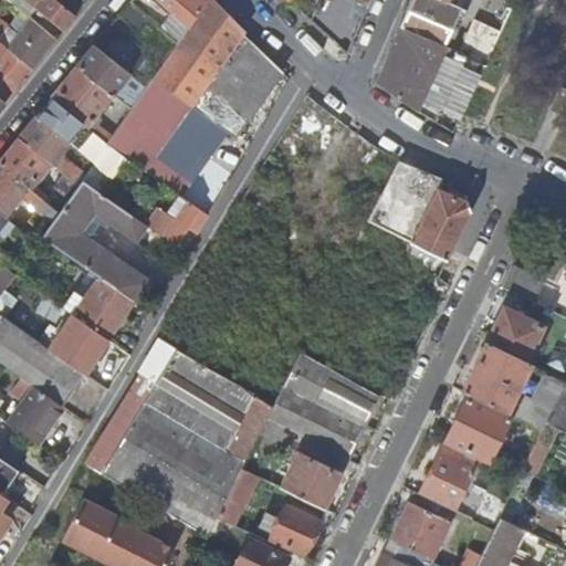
[(29,2),(64,31),(76,16),(56,0),(13,0),(11,2),(21,11),(29,2)]
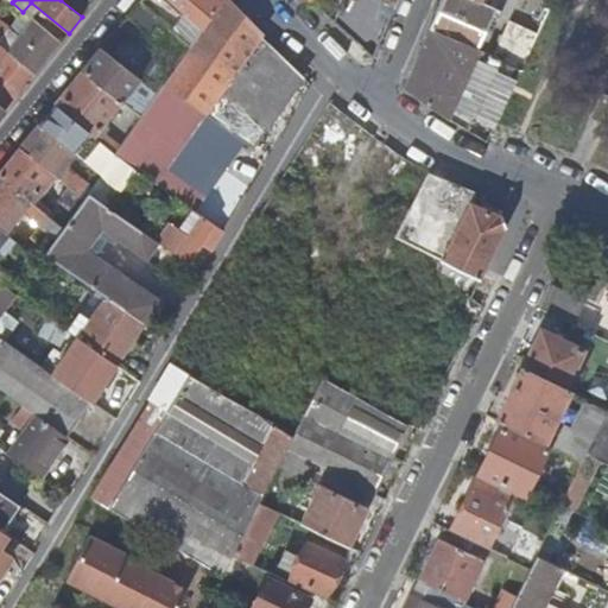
[(61,0),(82,17),(96,0),(61,0)]
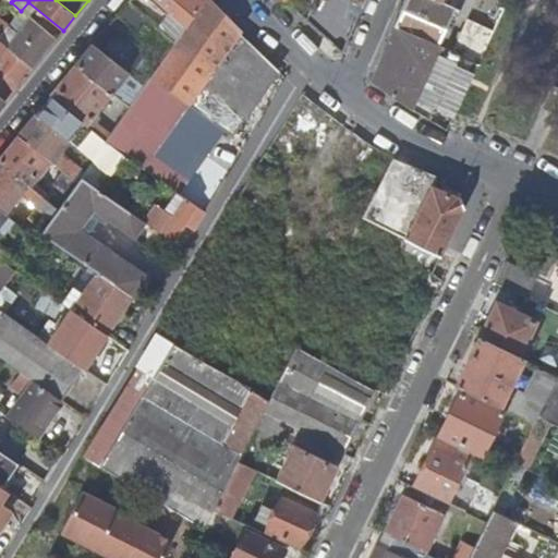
[(246,119),(279,72),(277,70),(239,34),(241,32),(209,0),(205,0),(194,17),(189,25),(184,31),(174,44),(130,107),(112,132),(105,143),(153,76),(190,104),(203,86),(233,109),(246,119)]
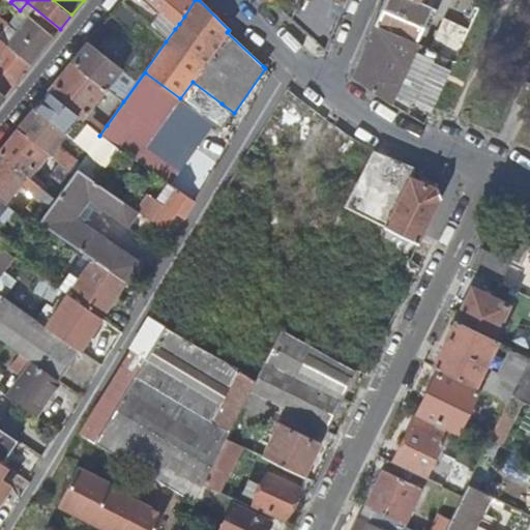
[(123,0),(122,2),(166,41),(175,29),(163,18),(158,22),(133,0),(123,0)]
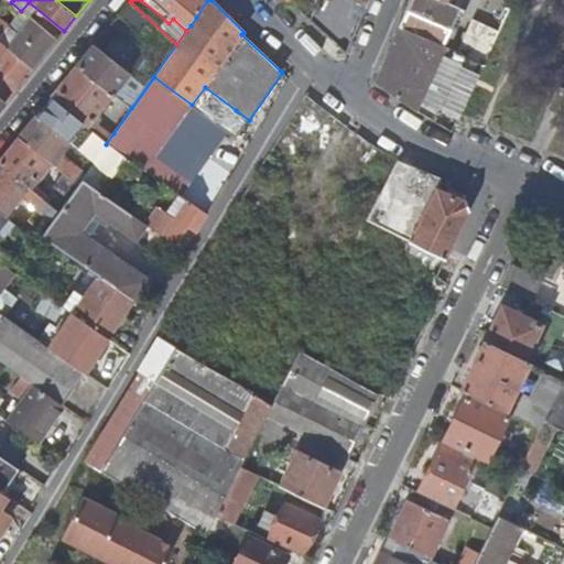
[(164,0),(163,2),(191,25),(196,18),(175,0),(164,0)]
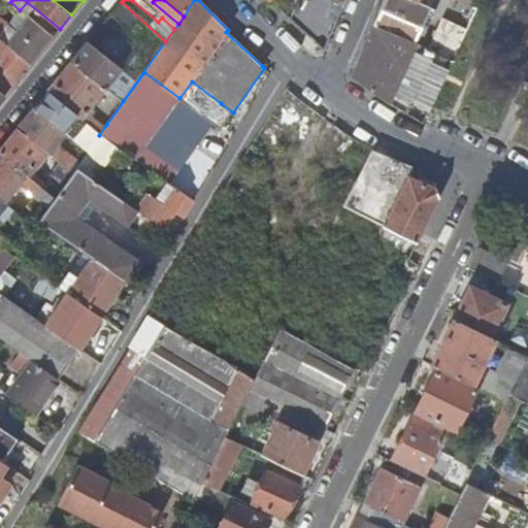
[(164,0),(184,17),(194,0),(164,0)]
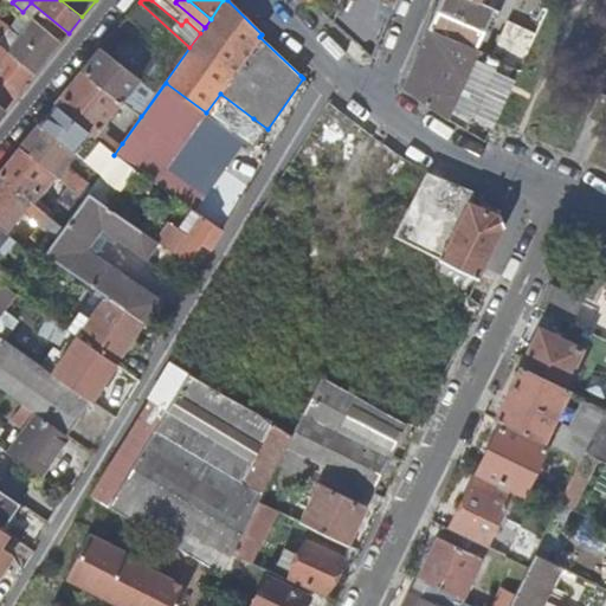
[(373,55),(397,0),(343,0),(336,20),(373,55)]
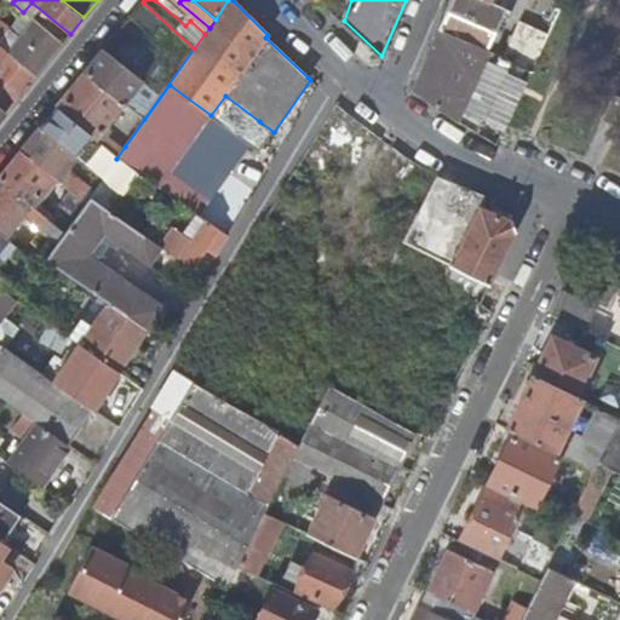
[(452,0),(438,30),(493,55),(512,12),(491,1),(491,0),(452,0)]
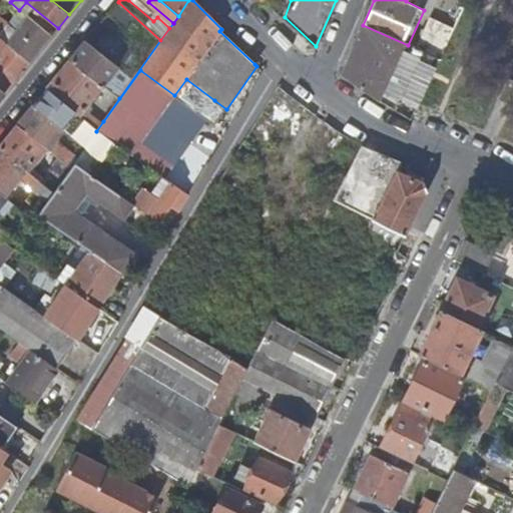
[(86,42),(70,61),(103,85),(119,98),(160,40),(118,2),(109,13),(137,37),(115,68),(86,42)]
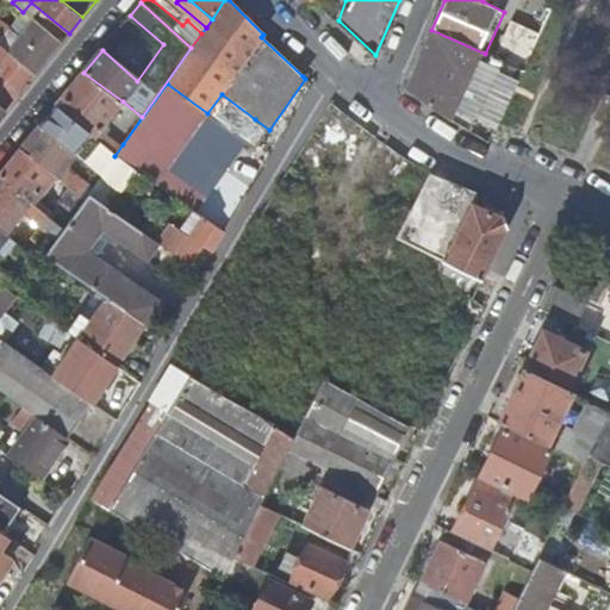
[(0,48),(35,76),(61,44),(23,12),(8,29),(0,22),(0,48)]
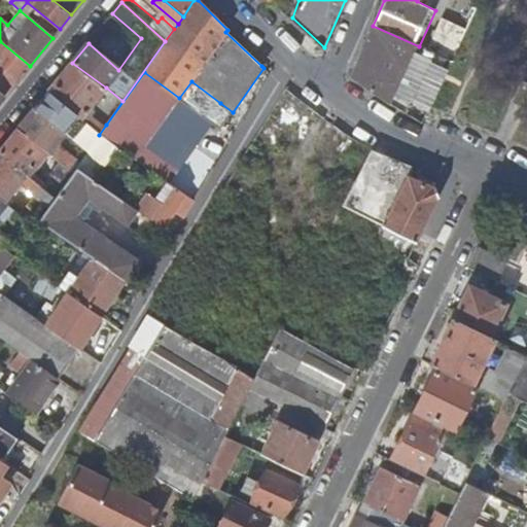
[(422,124),(429,107),(451,61),(419,46),(373,26),(351,76),(388,105),(422,124)]
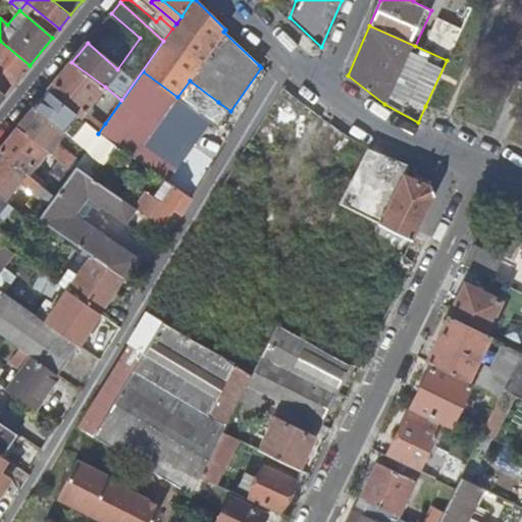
[(0,93),(4,97),(30,65),(0,41),(0,93)]
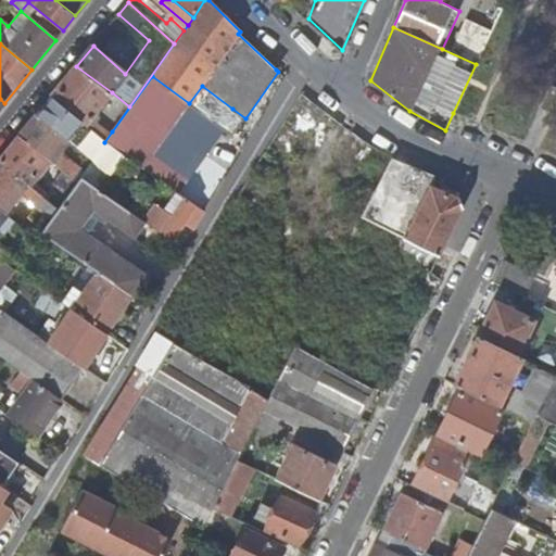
[(76,66),(51,98),(85,126),(112,92),(76,66)]
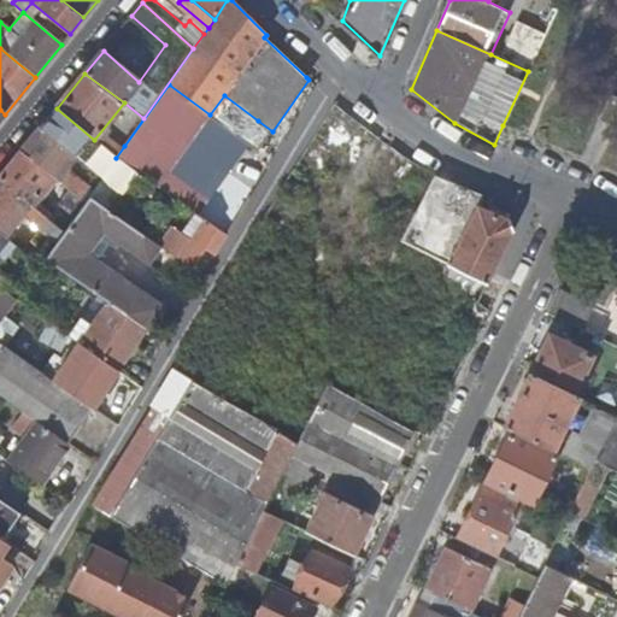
[(137,174),(157,187),(209,117),(210,115),(169,84),(116,158),(122,163),(137,174)]
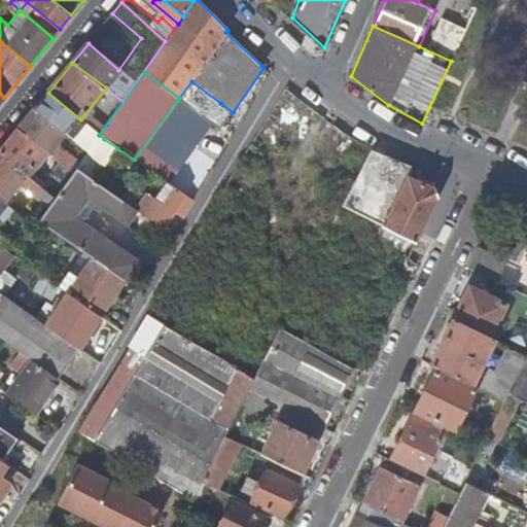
[(526,83),(522,80),(512,102),(513,103),(514,101),(526,108),(526,83)]
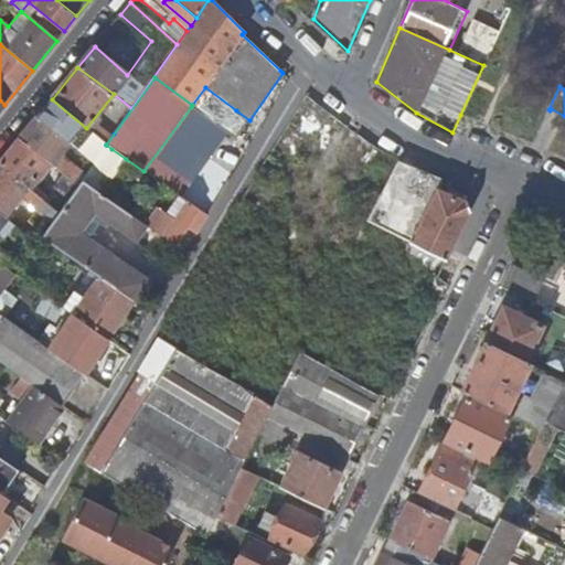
[(191,107),(223,129),(236,110),(205,87),(192,105),(191,107)]
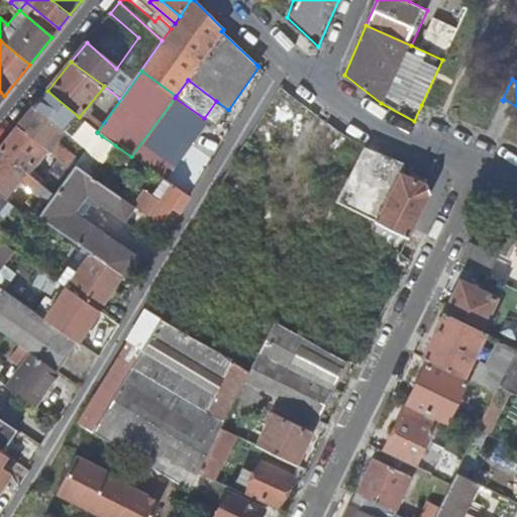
[(47,91),(34,107),(64,131),(86,148),(75,165),(89,175),(104,156),(75,131),(84,121),(79,117),(47,91)]
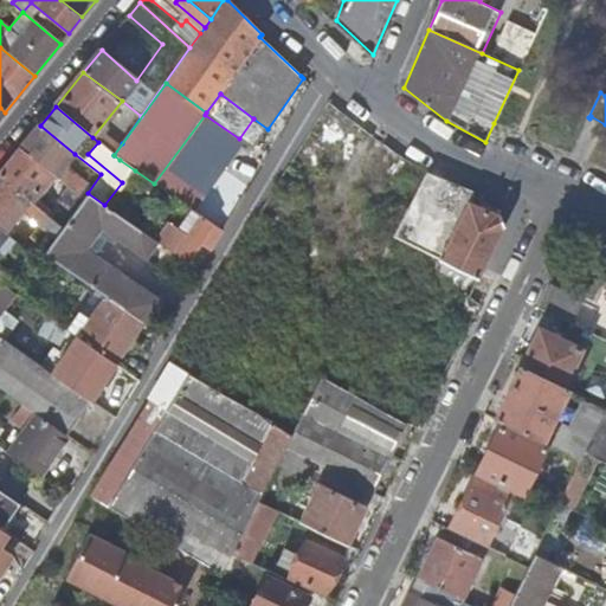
[(253,149),(268,129),(253,118),(239,139),(253,149)]
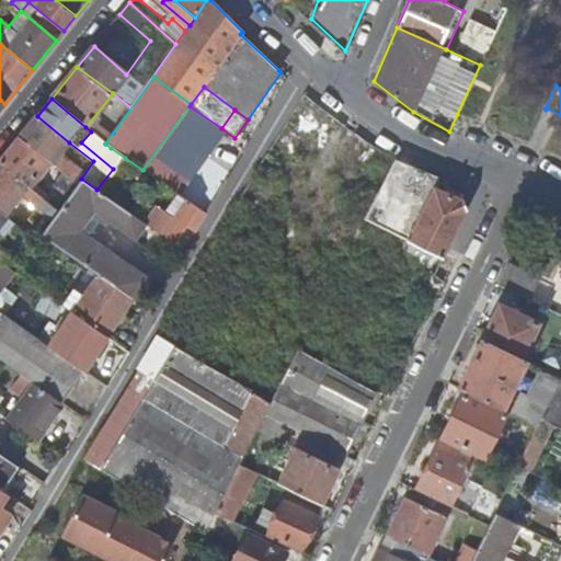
[(37,116),(20,138),(49,161),(75,182),(83,171),(60,152),(69,142),(37,116)]
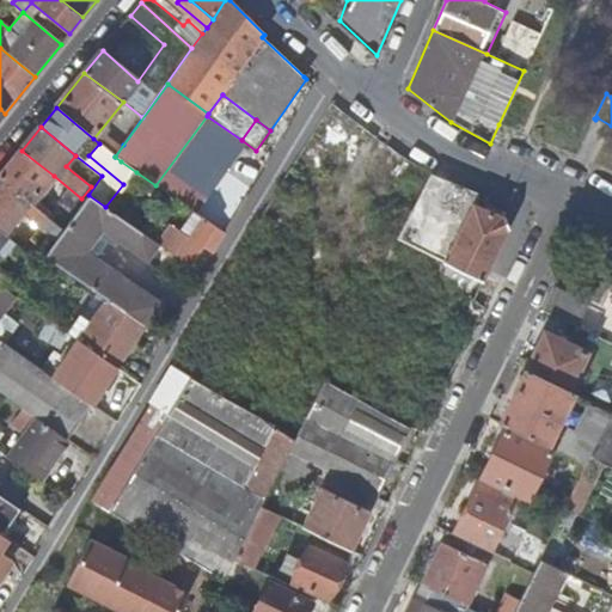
[(110,133),(99,144),(115,157),(123,145),(110,133)]
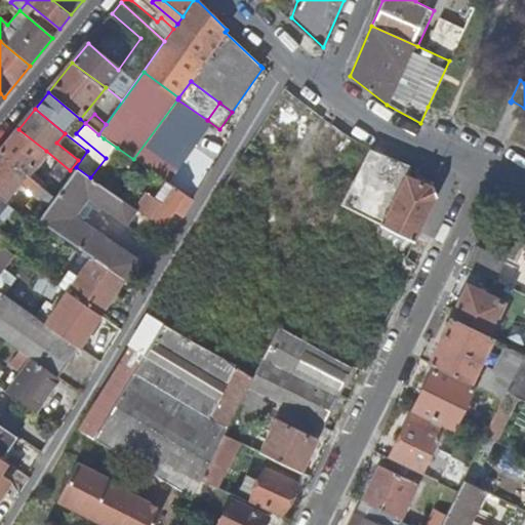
[(85,123),(76,133),(106,158),(108,161),(117,148),(104,138),(98,134),(85,123)]
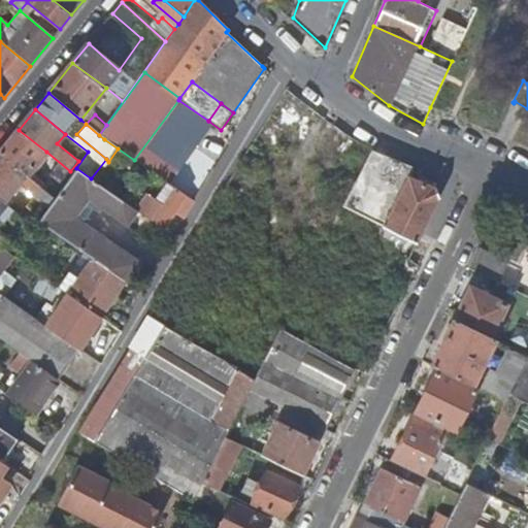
[(19,130),(0,152),(0,153),(28,175),(46,152),(19,130)]
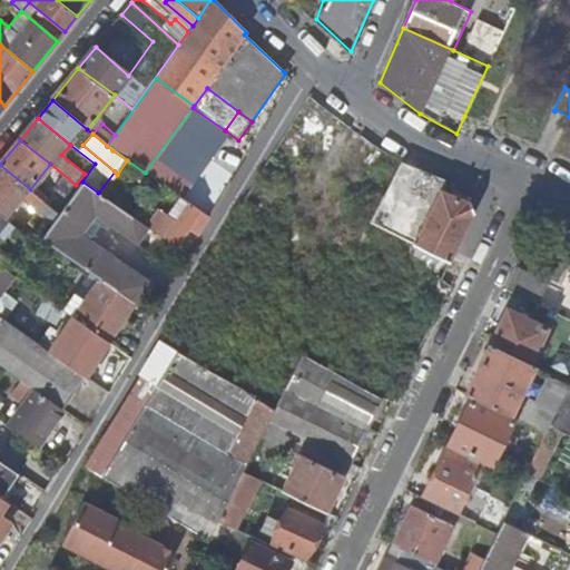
[(0,165),(0,215),(5,219),(22,198),(53,224),(60,214),(30,189),(0,165)]
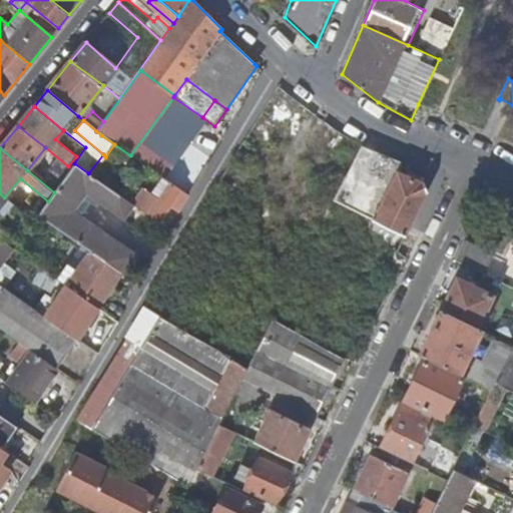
[(90,251),(122,274),(133,257),(71,213),(86,191),(123,216),(132,203),(131,203),(88,173),(74,163),(54,192),(48,201),(38,214),(90,251)]
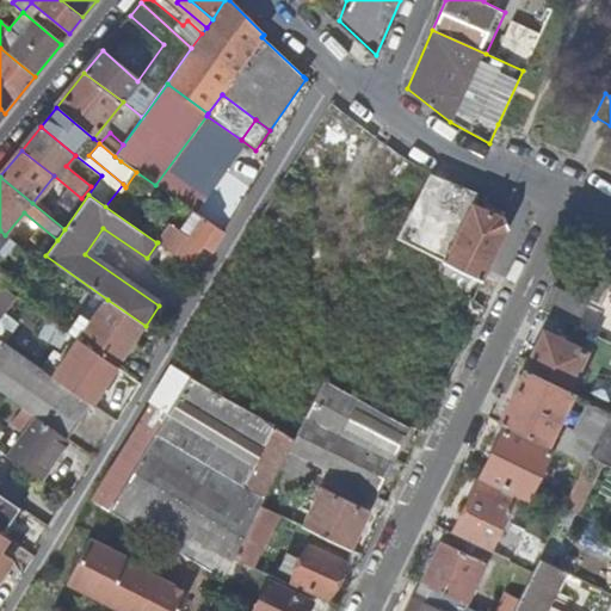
[(444,263),(482,282),(488,267),(507,229),(503,217),(474,205),(444,263)]
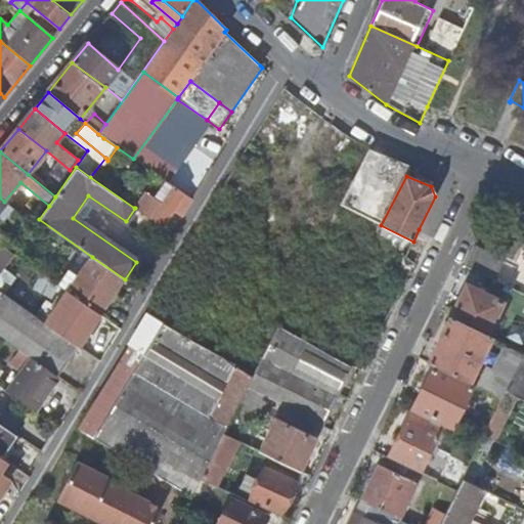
[(180,211),(188,198),(164,179),(151,197),(145,191),(134,208),(135,208),(166,230),(180,211)]
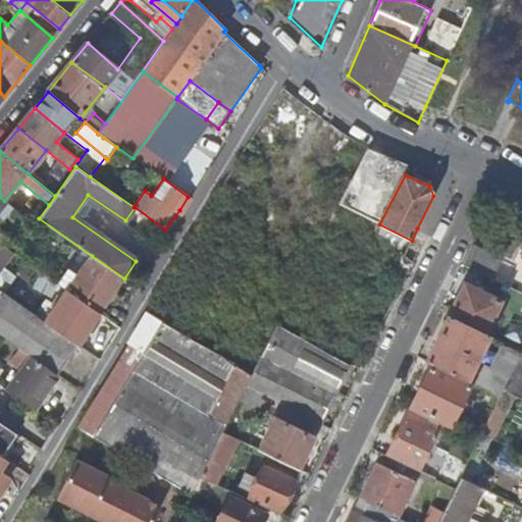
[(0,197),(0,216),(2,218),(12,207),(4,201),(0,197)]
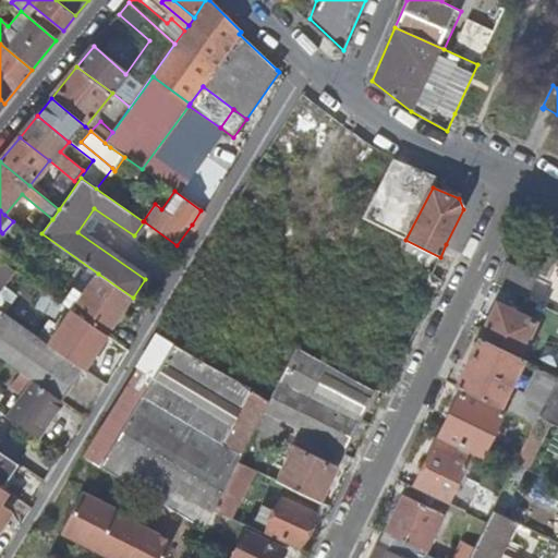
[(201,210),(192,225),(196,227),(205,213),(201,210)]
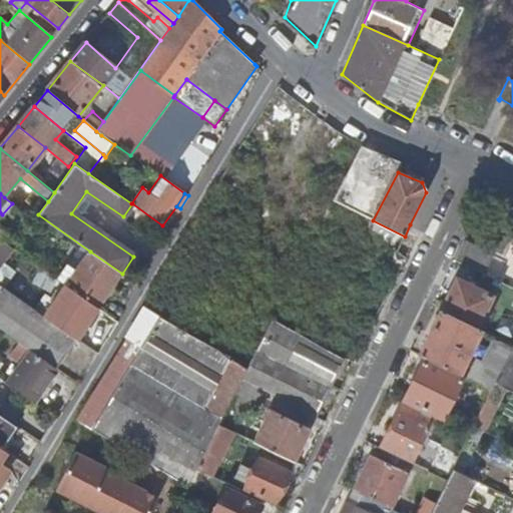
[(485,253),(462,241),(454,260),(481,273),(487,261),(482,258),(485,253)]
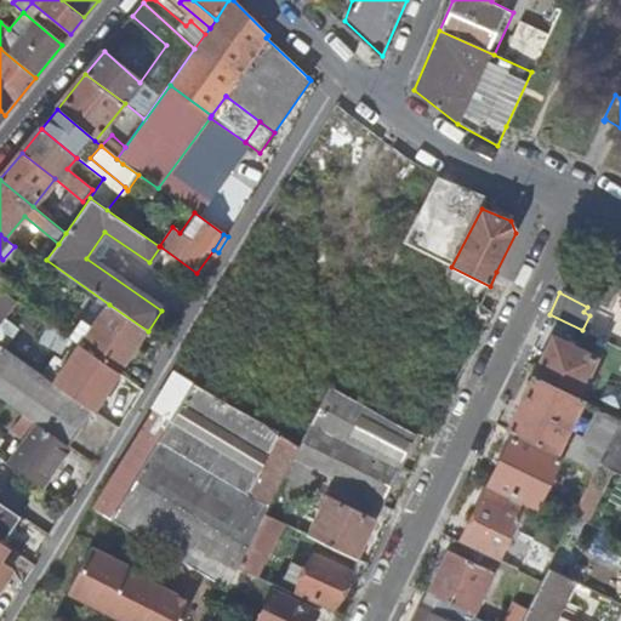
[(0,325),(17,302),(6,294),(0,301),(0,325)]
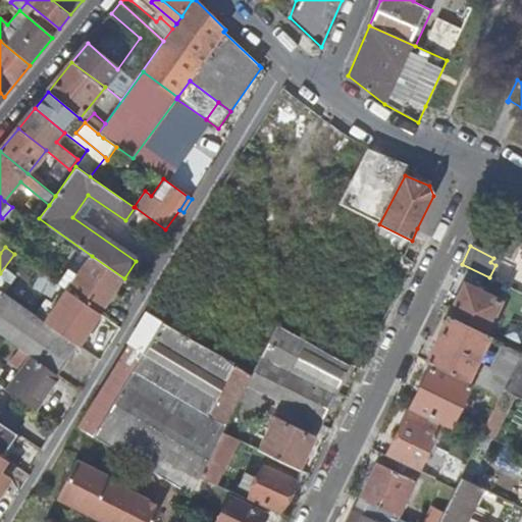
[(100,314),(124,278),(92,256),(77,276),(69,270),(58,285),(67,292),(74,297),(100,314)]
